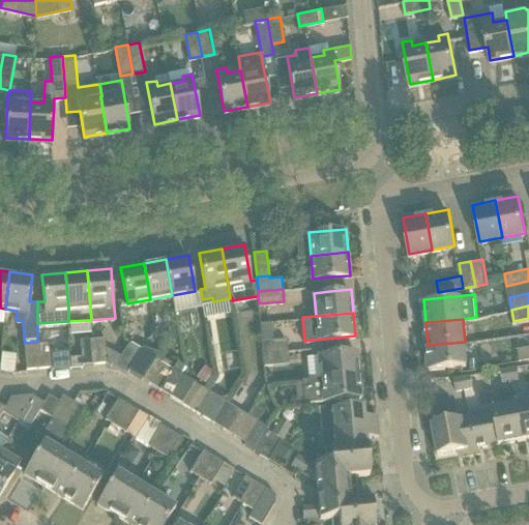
[(106,336),(93,337),(95,361),(108,360),(106,340),(106,336)]
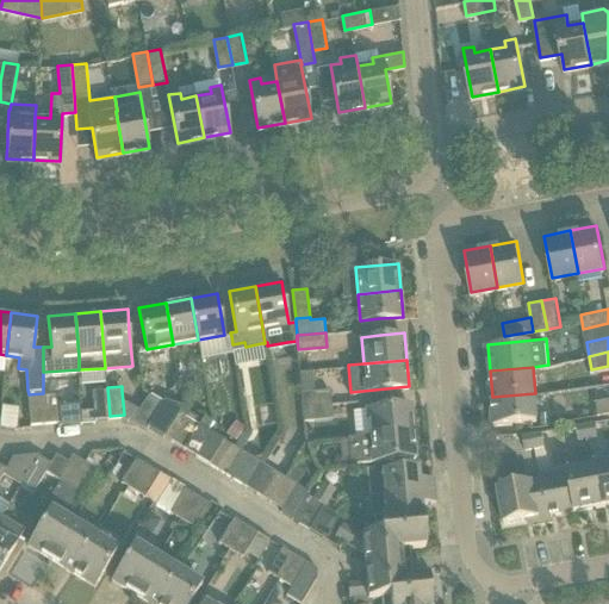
[(110,416),(107,387),(93,388),(94,404),(80,405),(81,421),(95,419),(95,417),(110,416)]
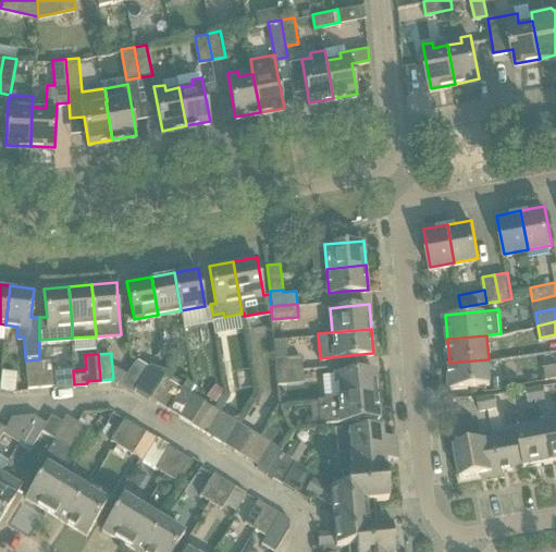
[(301,355),(275,357),(276,370),(285,369),(303,368),(301,355)]
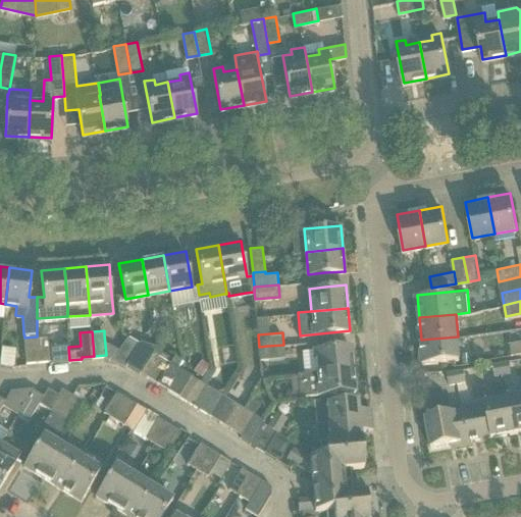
[(48,335),(37,337),(38,361),(50,360),(49,340),(48,335)]
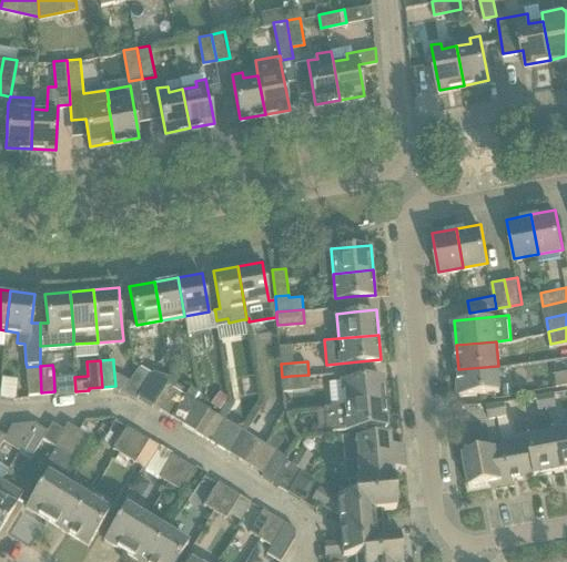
[(40,366),(27,367),(27,371),(28,394),(41,392),(40,366)]
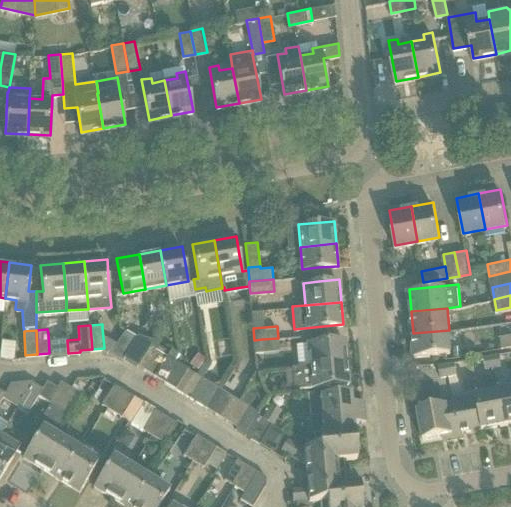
[(451,352),(449,330),(413,333),(415,355),(435,353),(451,352)]
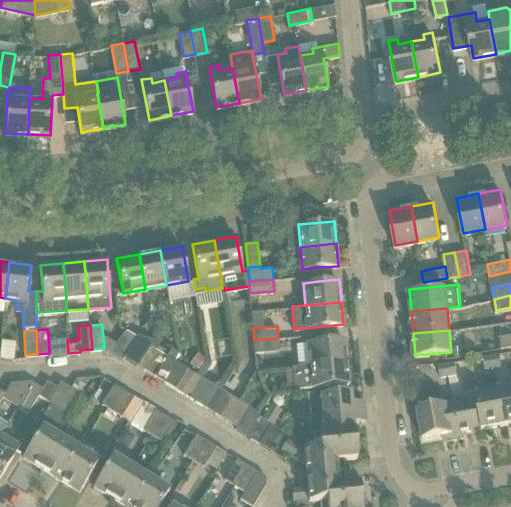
[(502,347),(510,345),(510,332),(504,334),(500,335),(502,347)]
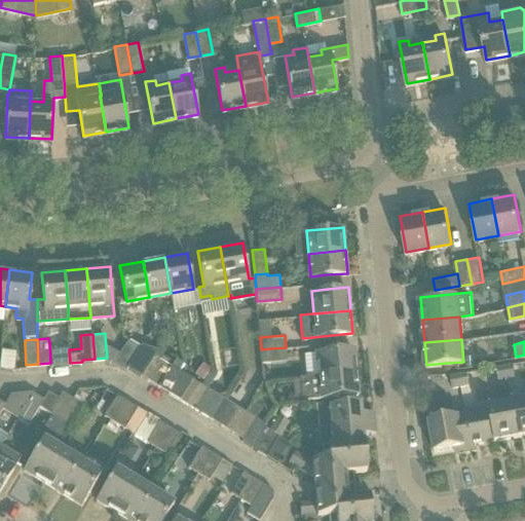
[(16,366),(16,347),(2,347),(2,365),(16,366)]
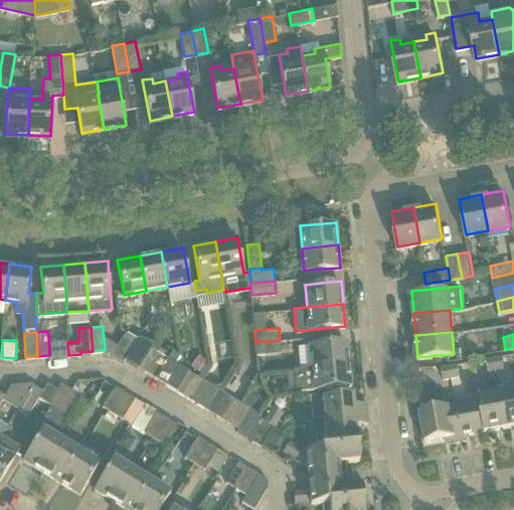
[(311,343),(313,366),(348,362),(346,340),(311,343)]
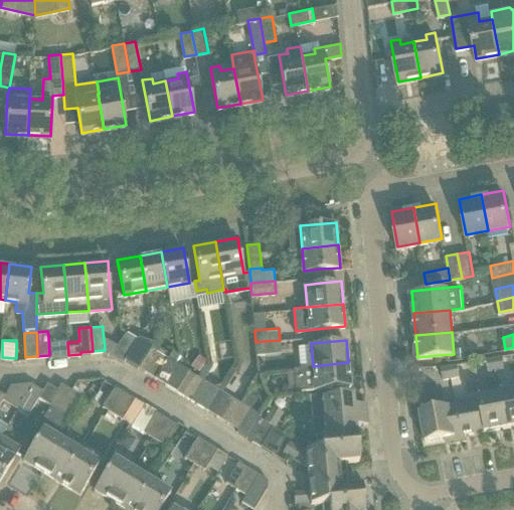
[(265,353),(264,341),(255,342),(257,354),(265,353)]
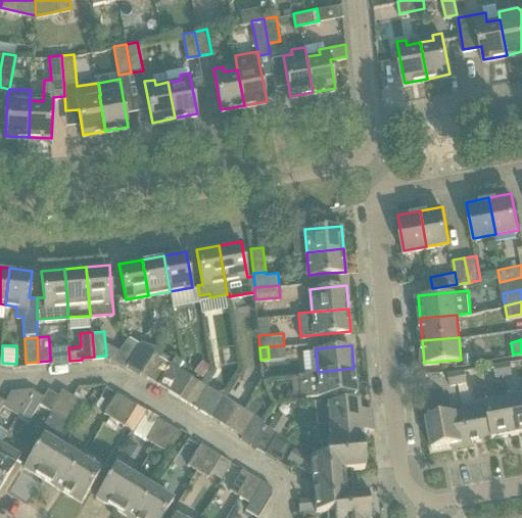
[(148,376),(160,356),(150,349),(137,370),(148,376)]
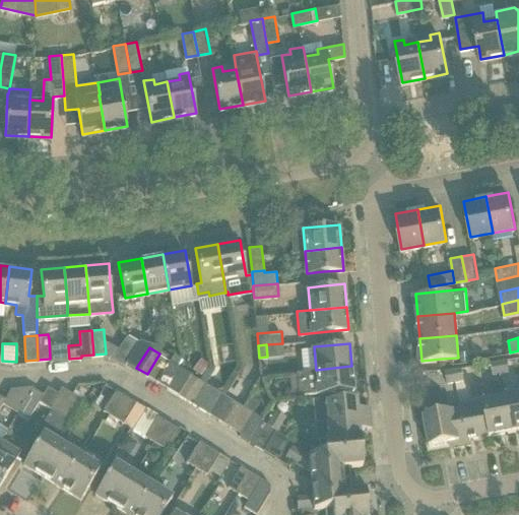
[(157,381),(170,360),(159,353),(147,374),(157,381)]
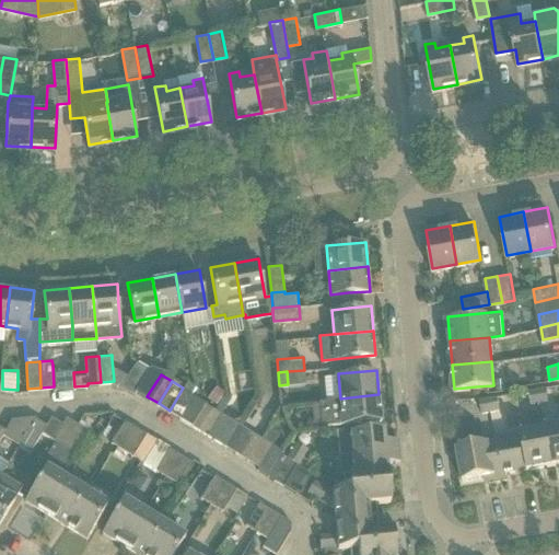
[(547,385),(538,388),(540,400),(549,399),(547,385)]
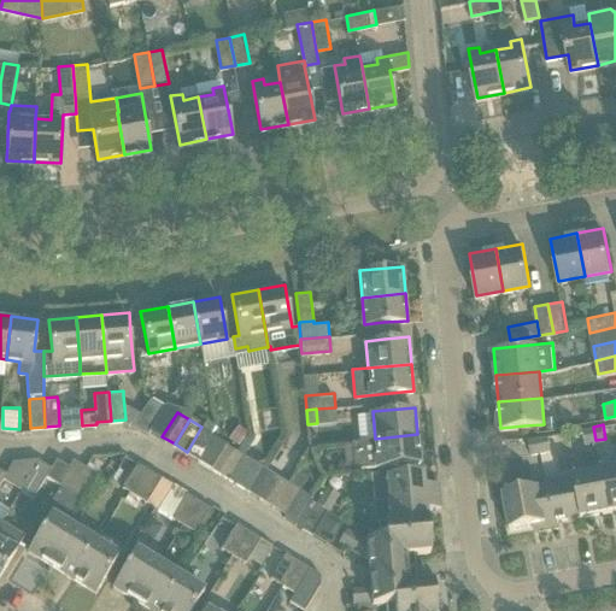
[(596,440),(593,427),(584,428),(586,442),(596,440)]
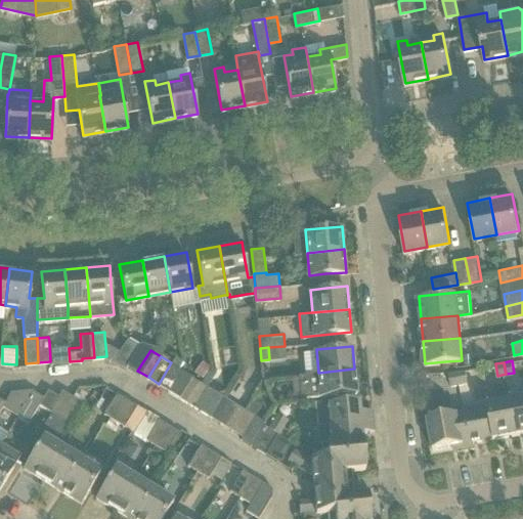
[(357,392),(354,369),(318,373),(300,374),(302,397),(320,395),(337,393),(357,392)]
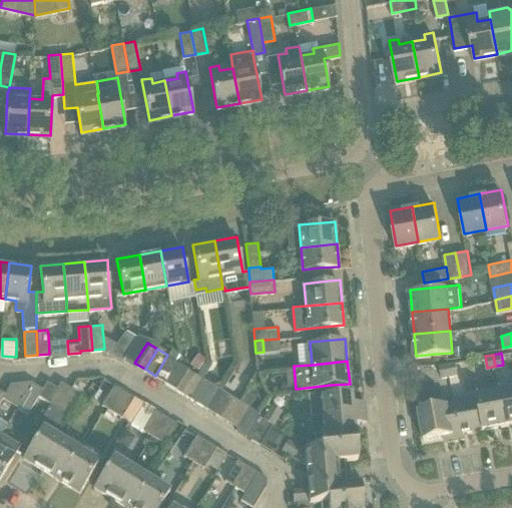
[(456,361),(448,363),(450,375),(458,373),(456,361)]
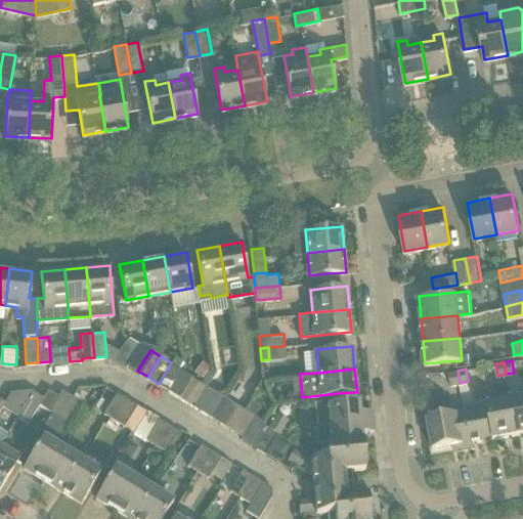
[(460,383),(458,371),(449,372),(451,384),(460,383)]
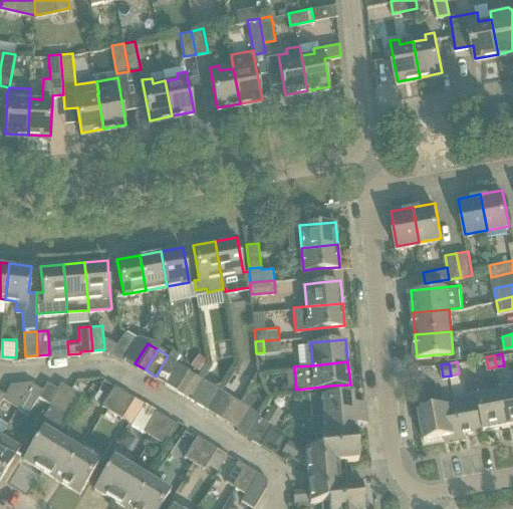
[(187,395),(199,374),(189,368),(176,389),(187,395)]
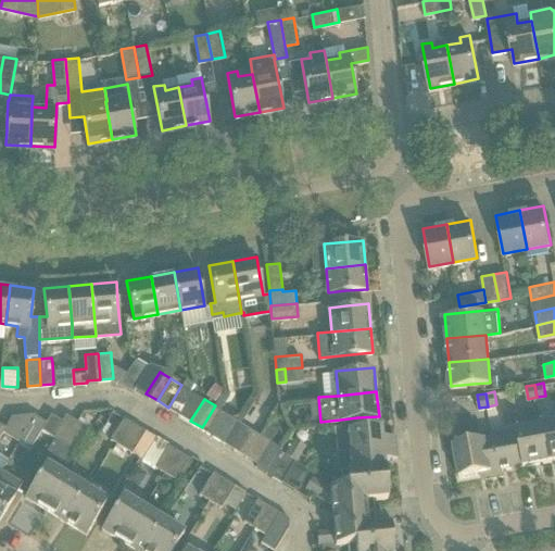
[(215,405),(202,427),(213,435),(226,412),(215,405)]
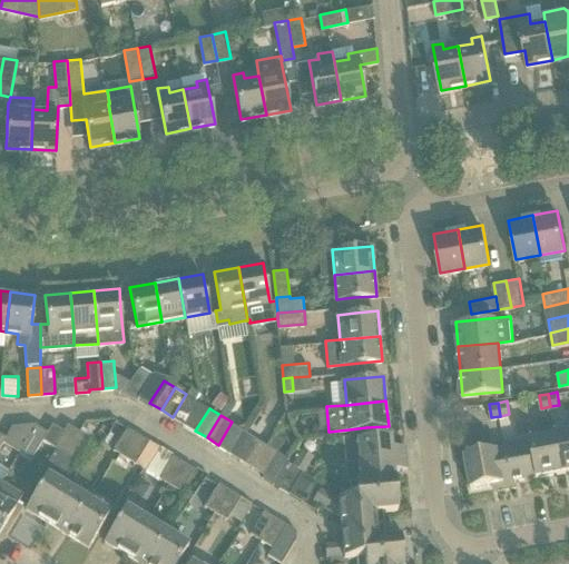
[(66,452),(79,429),(68,422),(64,428),(54,422),(48,429),(43,438),(66,452)]
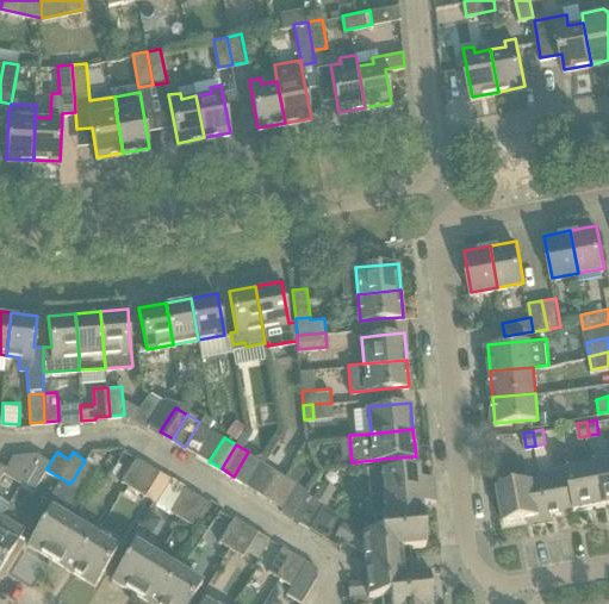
[(33,490),(47,469),(51,460),(38,453),(26,473),(22,483),(33,490)]
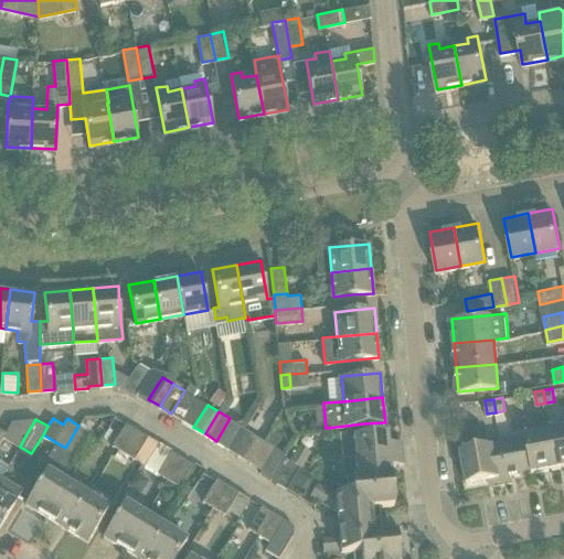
[(124,451),(137,428),(126,421),(115,440),(113,444),(124,451)]
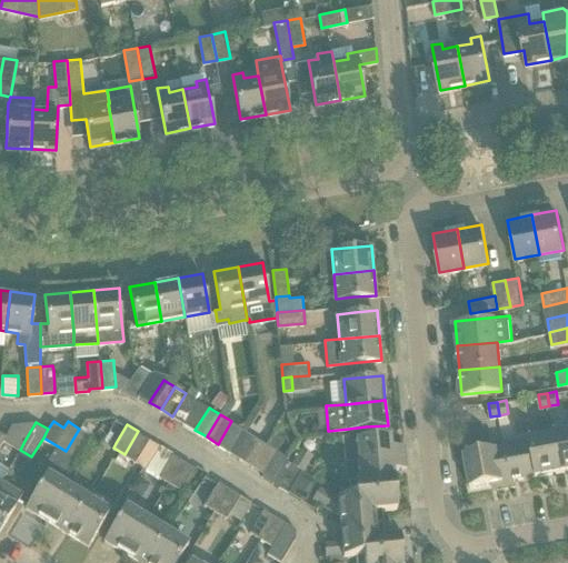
[(91,435),(79,429),(66,451),(77,458),(79,454),(91,435)]
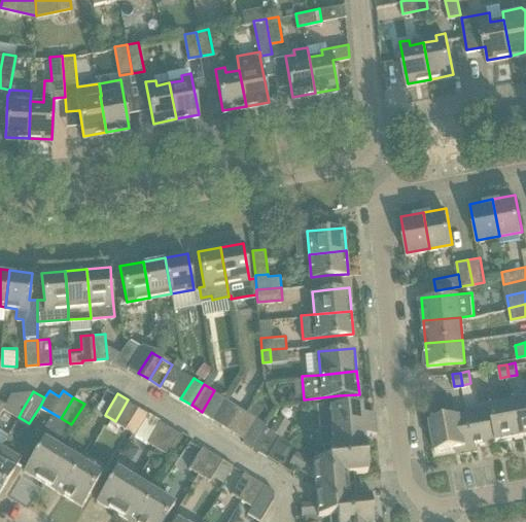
[(525,397),(514,401),(520,436),(525,433),(525,397)]
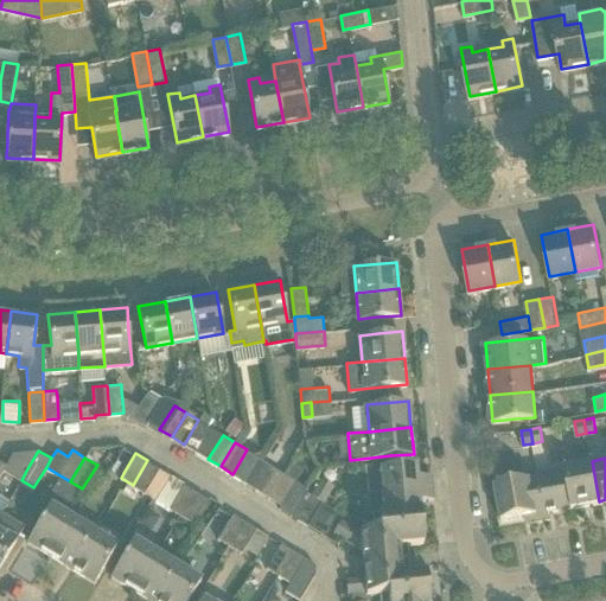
[(159,467),(147,460),(133,485),(145,492),(147,488),(159,467)]
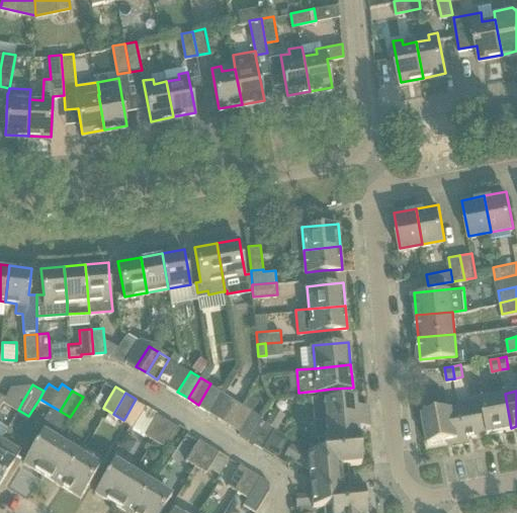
[(511,428),(505,394),(483,398),(490,432),(511,428)]
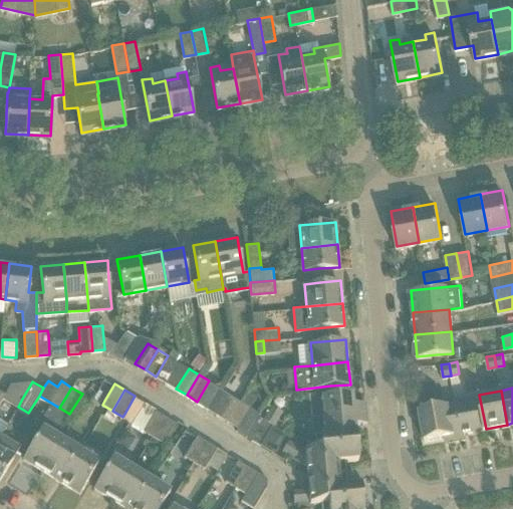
[(366,411),(365,401),(353,402),(352,392),(332,394),(322,395),(324,415),(366,411)]
